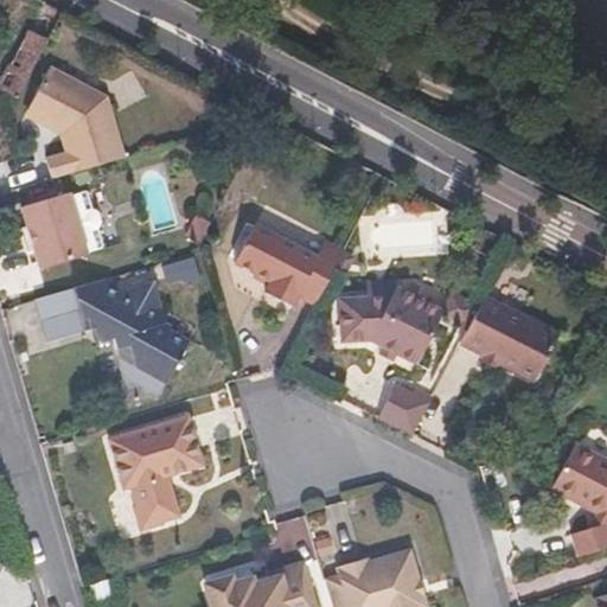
[(48,40),(29,30),(0,80),(0,89),(16,98),(48,40)]
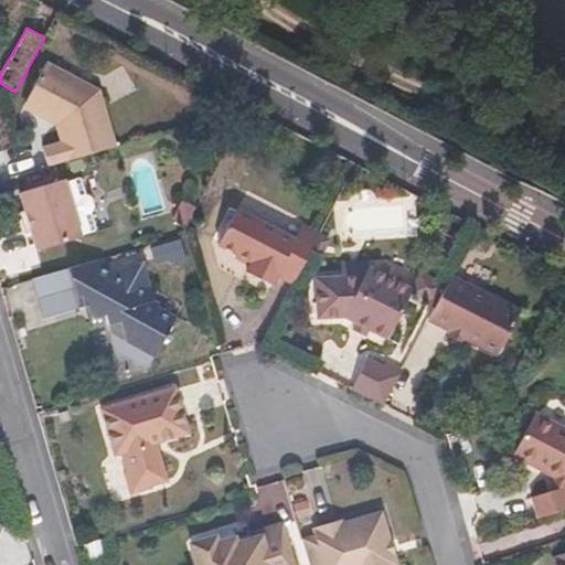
[(49,168),(116,148),(99,92),(48,63),(27,103),(29,110),(44,118),(52,117),(61,120),(57,126),(63,144),(43,149),(49,168)]
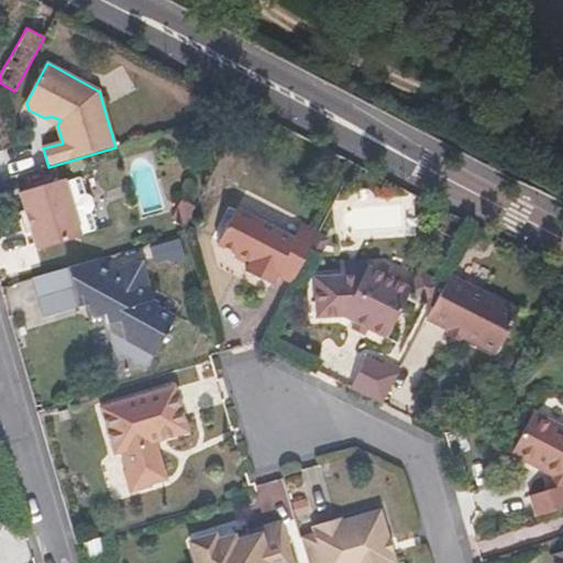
[(81,177),(65,183),(81,234),(97,229),(92,212),(95,207),(92,198),(86,194),(81,177)]
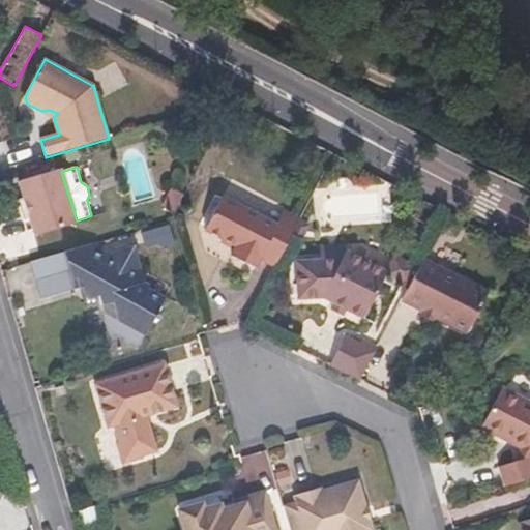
[(20,181),(25,197),(31,219),(36,235),(77,224),(77,221),(61,172),(60,169),(20,181)]
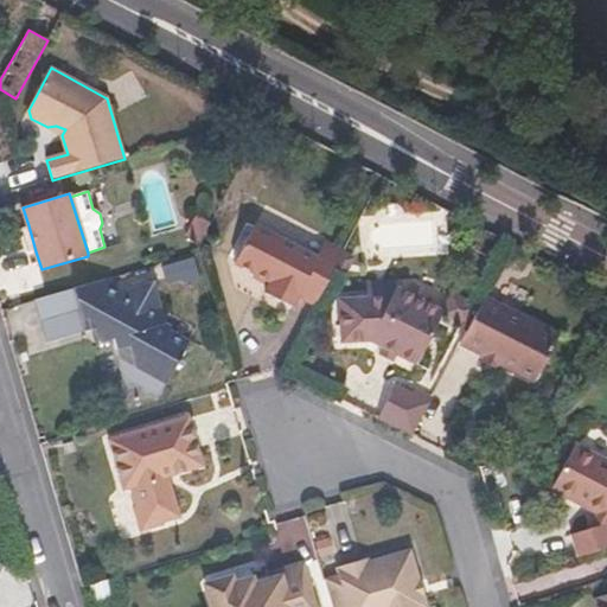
[(199,242),(210,223),(197,216),(186,236),(199,242)]
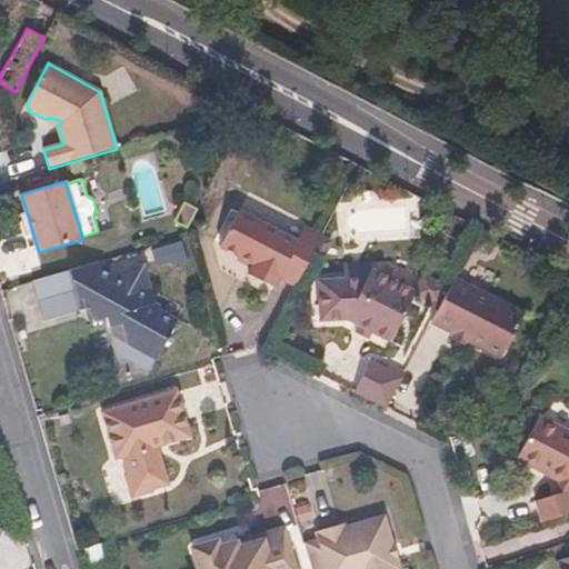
[(27,211),(19,213),(27,238),(33,236),(27,211)]
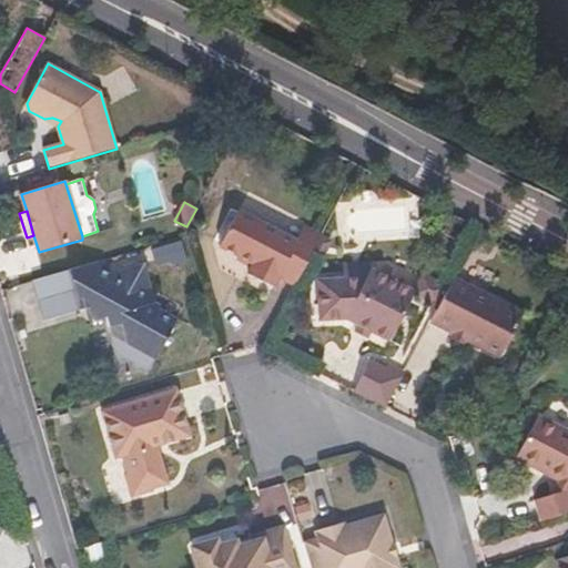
[(236,213),(217,247),(252,265),(245,277),(271,291),(276,280),(293,288),(312,253),(318,239),(302,230),(295,244),(236,213)]
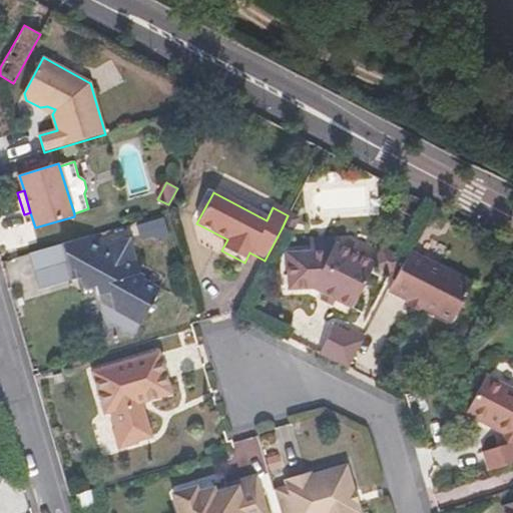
[(290,212),(288,215),(282,228),(290,232),(298,216),(290,212)]
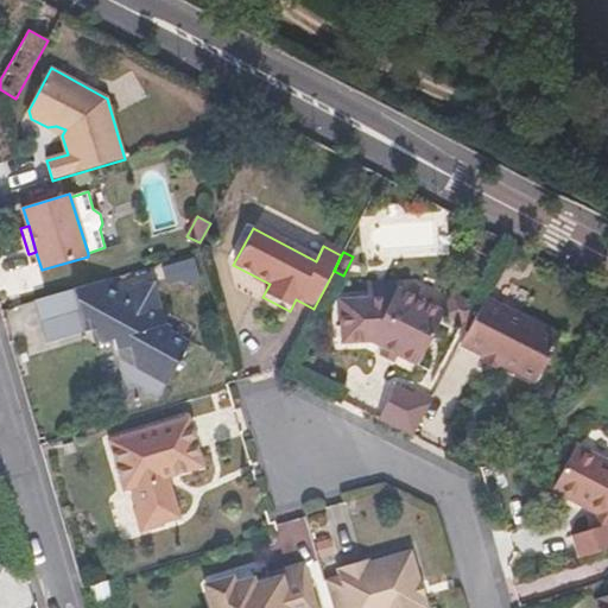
[(113,278),(74,289),(87,333),(95,330),(109,327),(114,341),(118,353),(132,349),(138,369),(170,386),(178,371),(183,374),(188,365),(183,362),(194,343),(175,331),(177,327),(169,323),(157,280),(118,292),(113,278)]
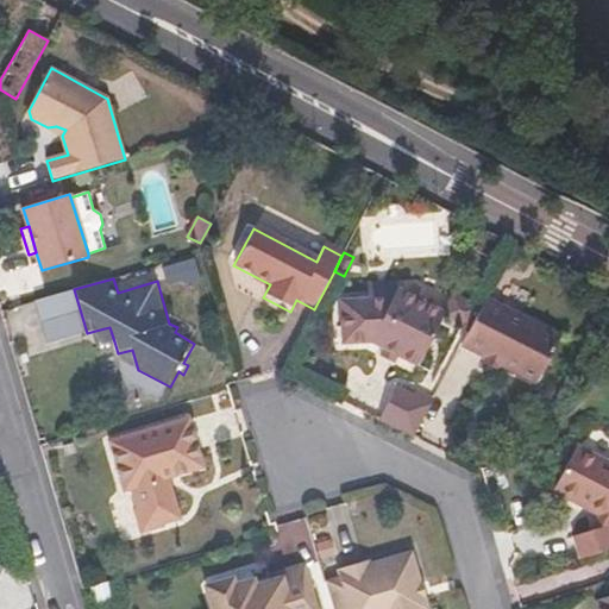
[(397,281),(371,281),(371,300),(395,300),(396,297),(397,281)]
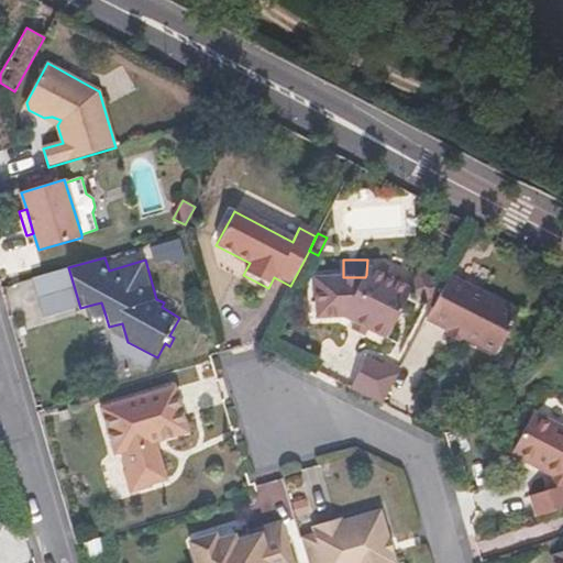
[(343,277),(316,277),(315,318),(344,318),(356,324),(367,331),(387,342),(415,291),(371,267),(366,275),(365,277),(343,277)]
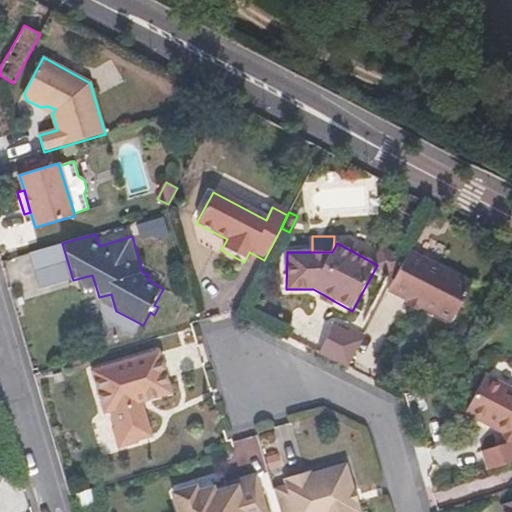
[(406,259),(386,248),(377,265),(397,276),(406,259)]
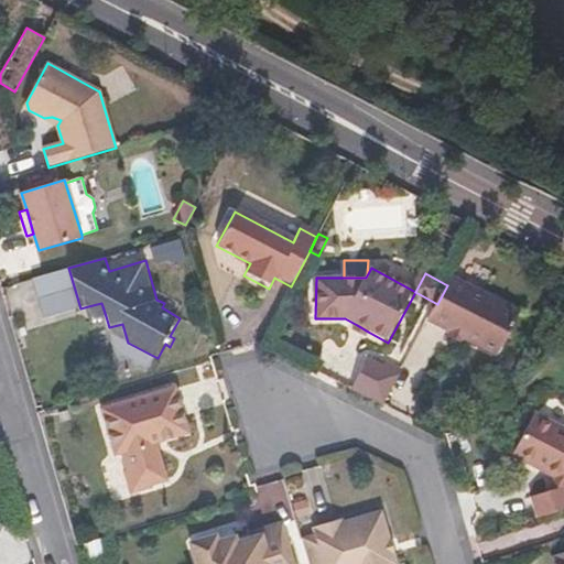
[(437,304),(429,322),(453,335),(467,343),(500,359),(523,315),(452,278),(447,285),(437,304)]
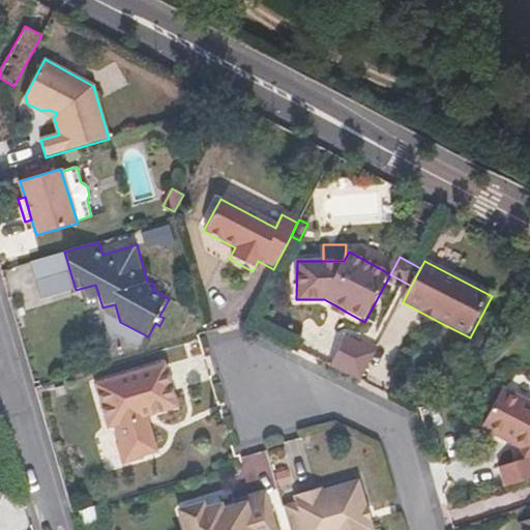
[(95,285),(83,288),(87,300),(99,297),(95,285)]
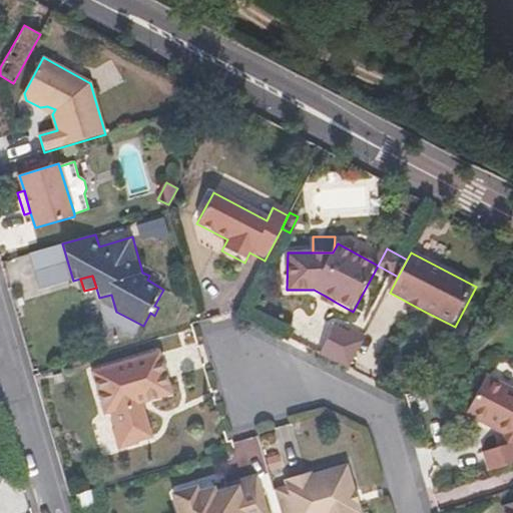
[(335,302),(325,296),(321,303),(331,309),(335,302)]
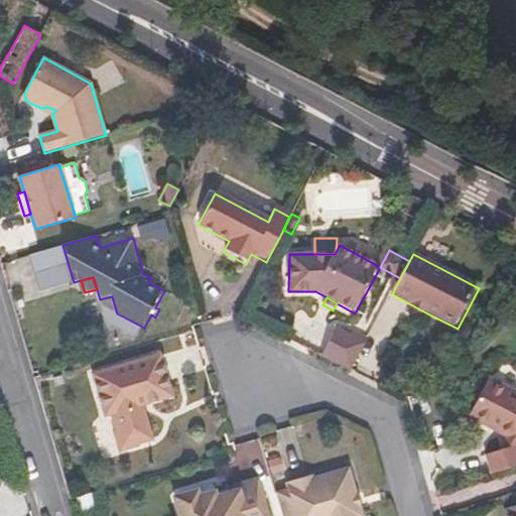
[(414,306),(412,310),(425,317),(427,313),(414,306)]
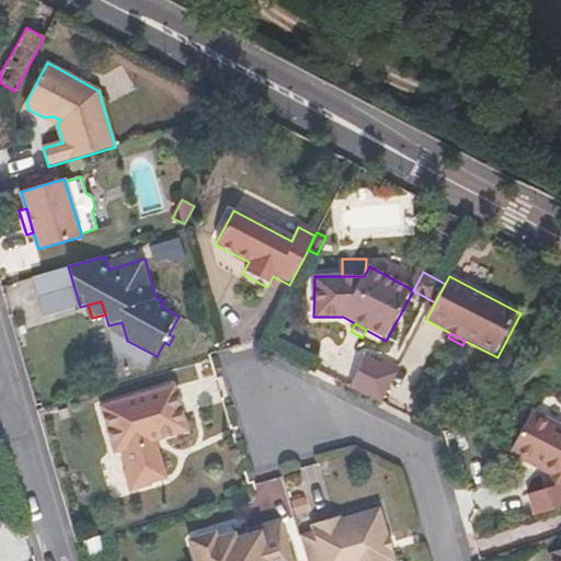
[(397,378),(366,363),(348,393),(380,410),(397,378)]
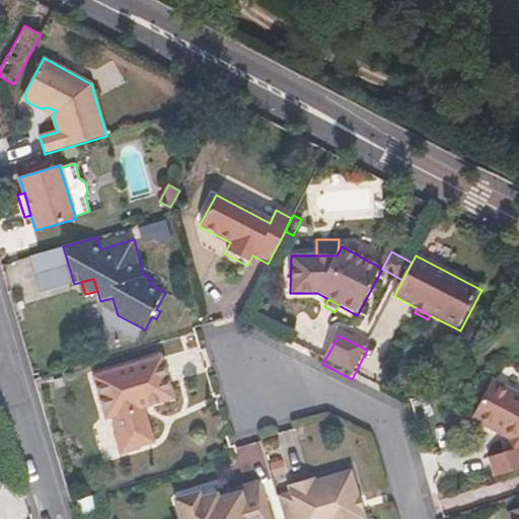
[(161,358),(92,378),(104,420),(113,418),(118,434),(115,435),(121,456),(140,451),(139,448),(155,444),(145,410),(174,400),(161,358)]
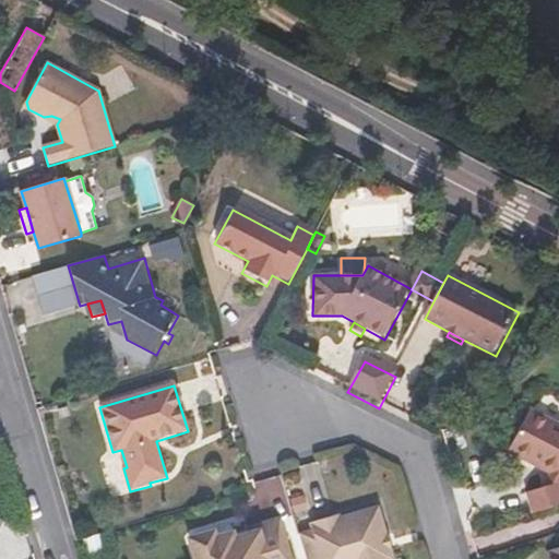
[(558,423),(533,409),(511,449),(535,462),(538,458),(558,467),(558,423)]
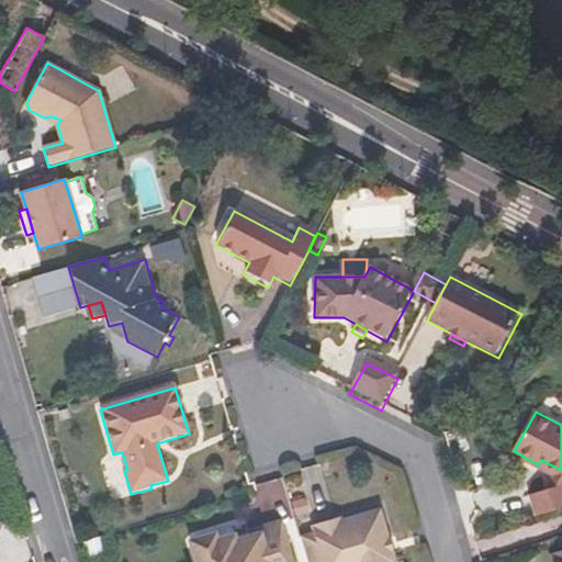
[(538,464),(550,471),(539,493),(561,485),(561,470),(541,460),(538,464)]
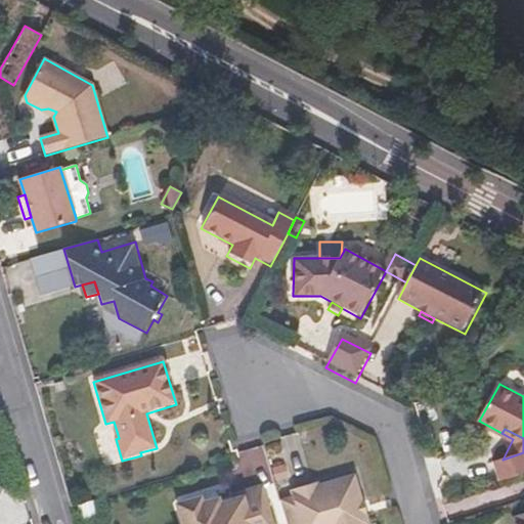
[(523,452),(503,460),(488,464),(494,483),(523,474),(523,452)]
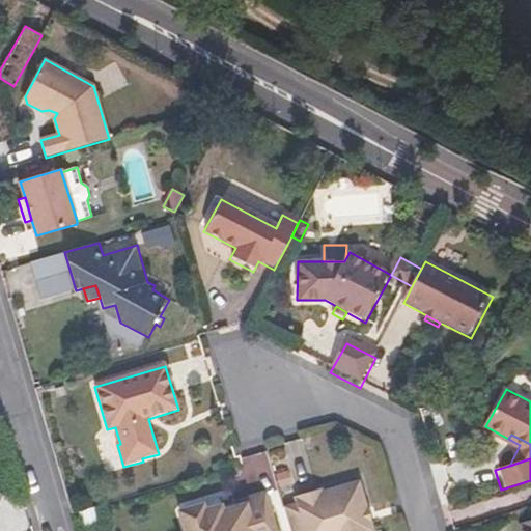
[(299,505),(286,509),(292,530),(375,530),(361,482),(325,493),(324,490),(297,499),(299,505)]
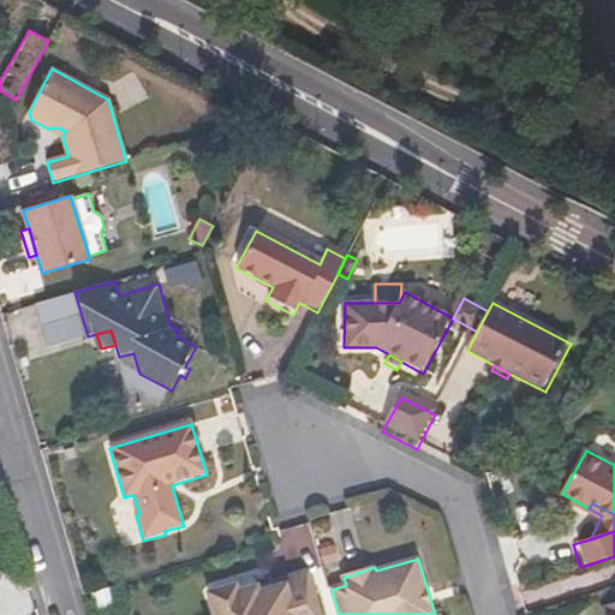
[(254,578),(208,591),(215,614),(320,614),(308,574),(273,583),(275,589),(258,593),(256,587),(254,578)]
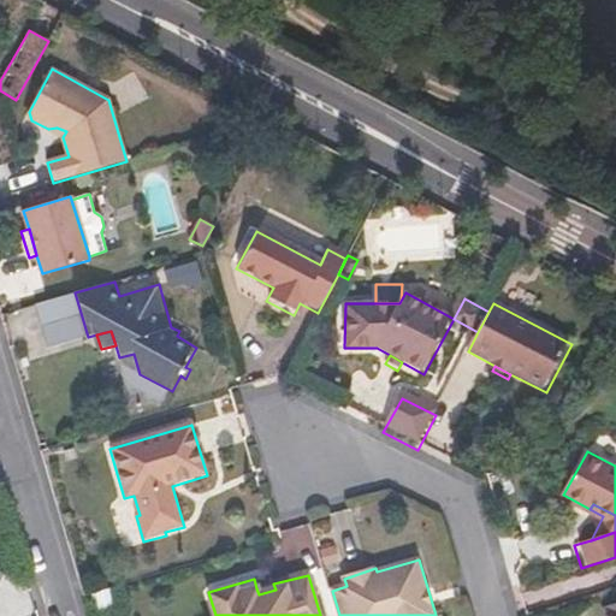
[(273,584),(256,588),(259,594),(276,590),(273,584)]
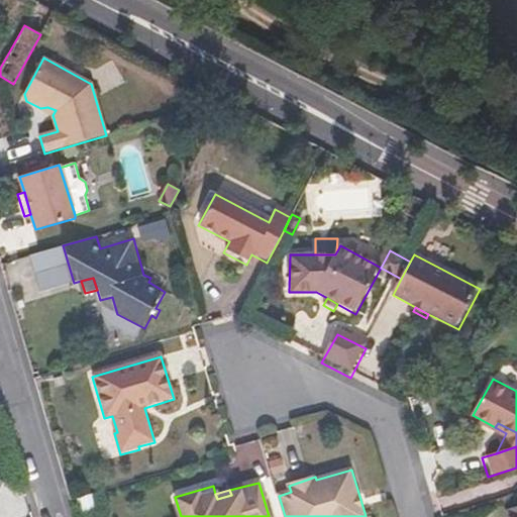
[(516,516),(516,507),(503,512),(504,516),(516,516)]
